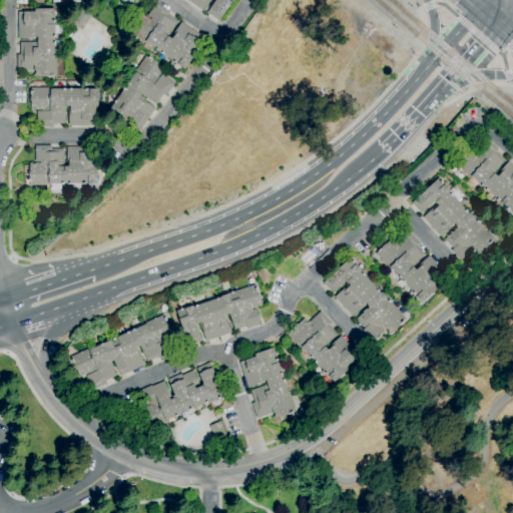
[(232,0),(218,21),(207,12),(215,0),(211,0),(203,12),(185,0),(232,0)]
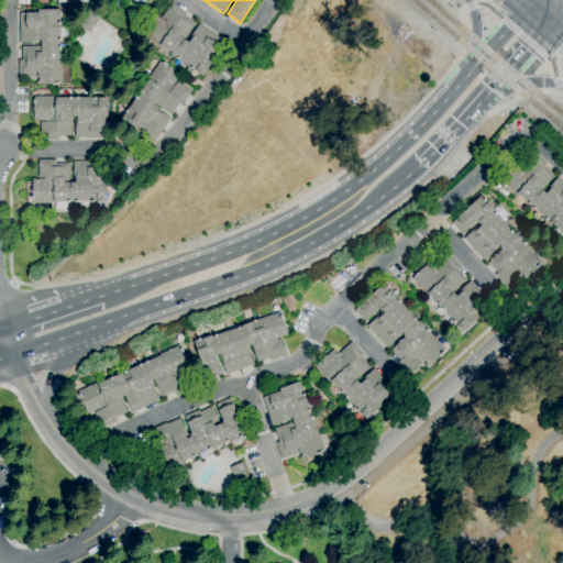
[(202,76),(161,46),(159,47),(141,33),(155,13),(165,21),(166,20),(162,17),(172,2),(186,13),(184,15),(195,24),(184,39),(187,41),(199,24),(224,43),(213,57),(216,58),(202,76)]
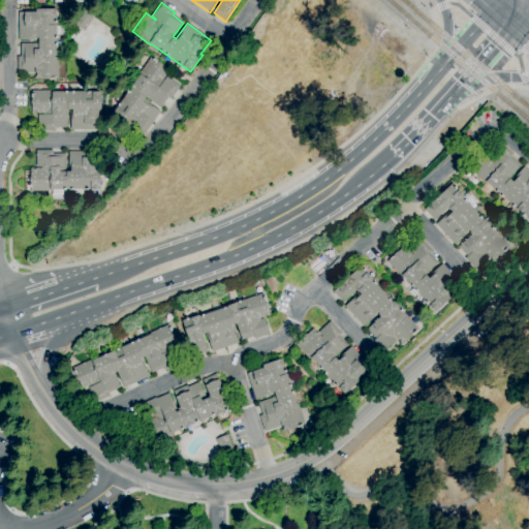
[(58,80),(35,80),(35,68),(34,68),(34,72),(18,72),(18,57),(21,57),(21,43),(38,43),(38,40),(19,40),(19,11),(36,11),(36,8),(57,8),(57,59),(58,59),(58,80)]
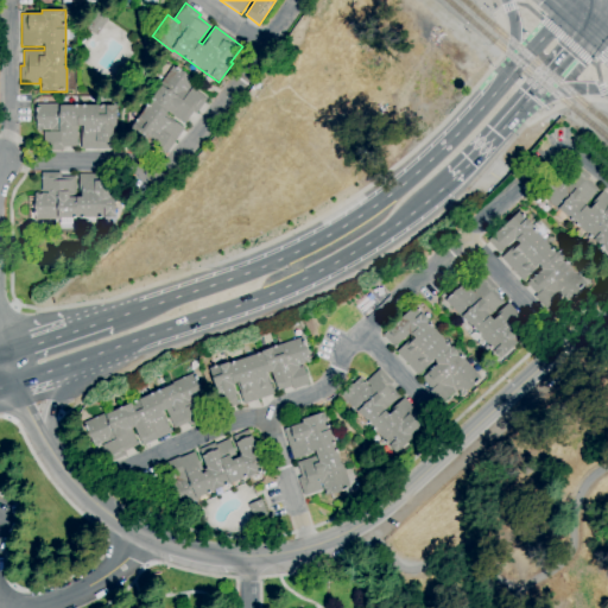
[(96,36),(84,27),(97,11),(108,19),(96,36)]
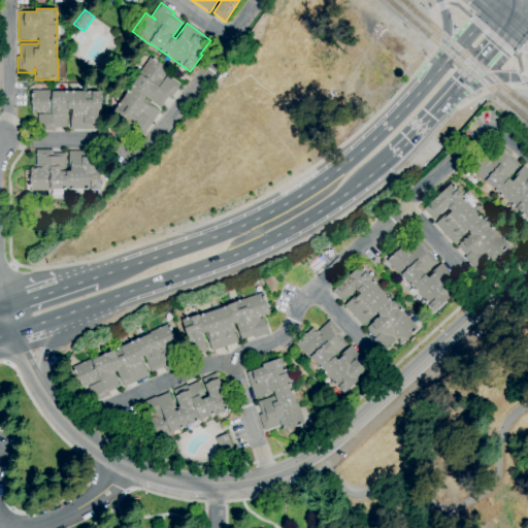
[(143,134),(138,130),(139,128),(114,110),(141,73),(140,72),(152,57),(170,70),(163,79),(163,80),(166,76),(179,86),(170,99),(168,97),(160,107),(145,97),(143,100),(160,111),(143,134)]
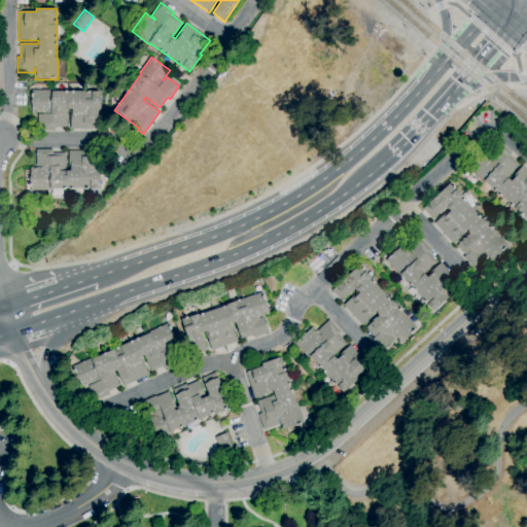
[(55,131),(32,131),(32,90),(53,90),(53,91),(101,91),(102,111),(99,111),(99,130),(70,130),(70,109),(67,109),(67,128),(55,128),(55,131)]
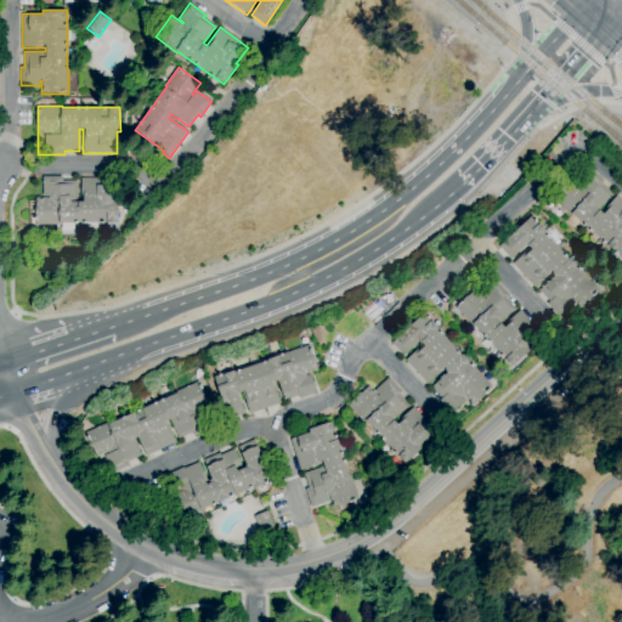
[(621,254),(575,213),(571,216),(552,199),(570,179),(580,188),(581,186),(577,182),(589,168),(604,181),(601,184),(612,194),(599,209),(599,210),(600,210),(603,211),(617,194),(621,198),(621,254)]
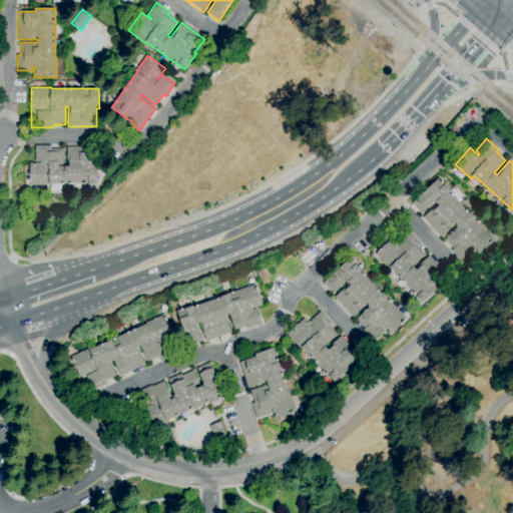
[(51,189),(51,185),(29,185),(29,163),(40,163),(40,162),(35,162),(35,145),(51,145),(51,149),(63,148),(63,166),(67,166),(66,146),(88,146),(88,152),(94,151),(94,161),(96,161),(97,183),(60,184),(60,189),(51,189)]
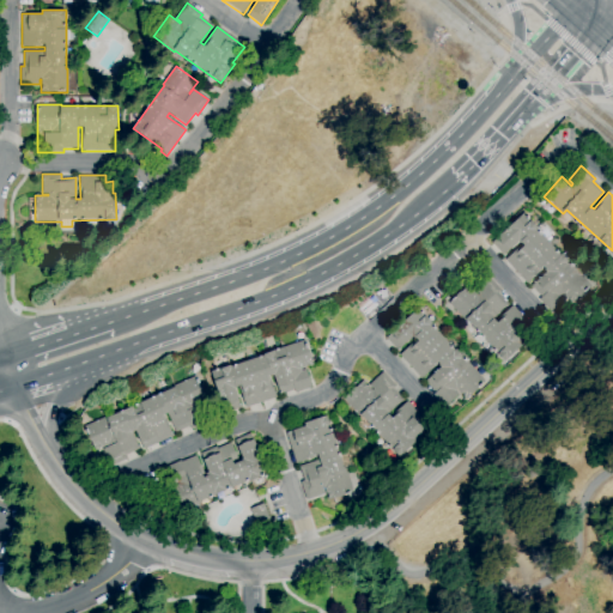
[(551,313),(539,299),(541,297),(530,286),(546,272),(544,271),(546,268),(542,266),(536,272),(538,273),(527,283),(505,260),(519,247),(520,249),(523,246),(521,243),(520,244),(517,241),(503,255),(492,243),(525,212),(541,230),(562,252),(563,250),(577,265),(574,268),(592,286),(571,305),(563,296),(562,296),(565,299),(551,313)]
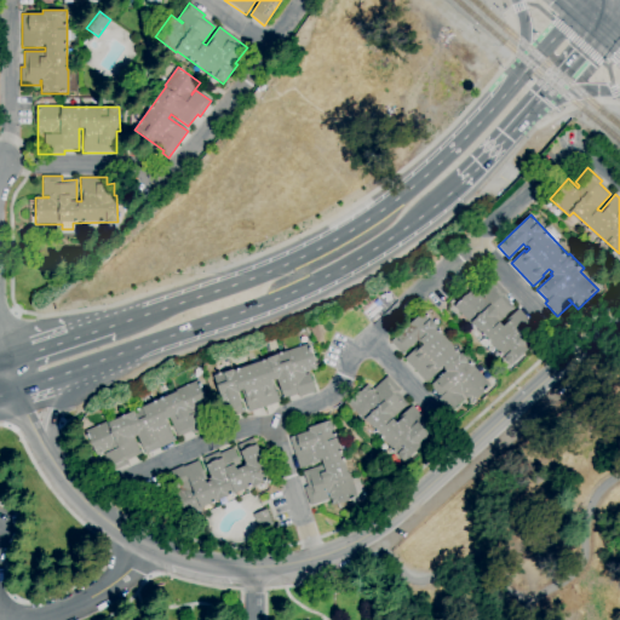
[(510,366),(472,325),(471,326),(453,306),(474,288),(483,298),(484,297),(480,293),(494,280),(507,294),(504,297),(514,308),(500,321),(503,323),(518,309),(540,333),(526,348),(528,349),(510,366)]
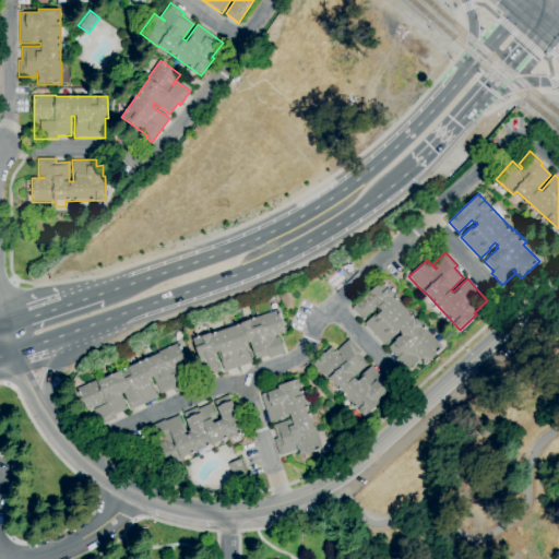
[(406,371),(394,359),(396,358),(388,347),(401,334),(400,333),(401,332),(399,329),(393,334),(394,336),(384,345),(364,323),(377,311),(378,313),(381,311),(379,308),(378,309),(377,307),(363,320),(352,308),(382,281),(399,299),(397,300),(411,314),(412,313),(443,347),(425,365),(423,363),(423,361),(420,359),(416,356),(419,359),(406,371)]
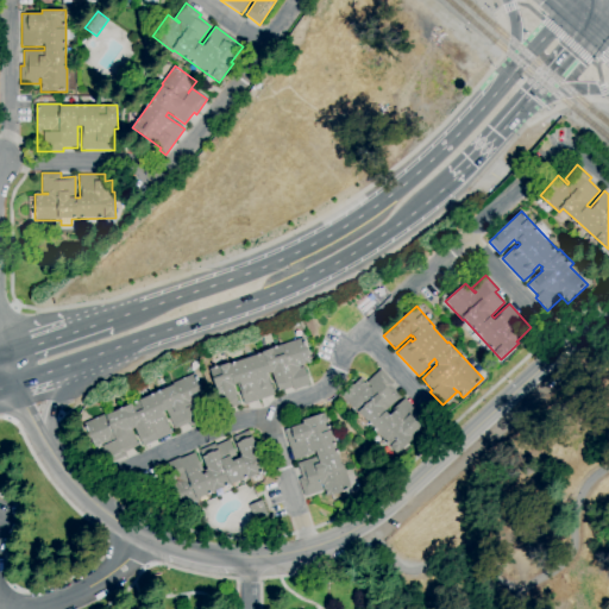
[(224,409),(209,368),(220,364),(219,360),(224,358),(226,364),(228,363),(230,364),(262,352),(262,351),(302,337),(303,341),(307,340),(311,352),(307,353),(311,363),(299,368),(300,369),(305,366),(311,385),(294,391),(293,388),(278,393),(272,372),(269,374),(269,372),(267,372),(275,395),(244,406),(237,383),(232,385),(239,405),(224,409)]
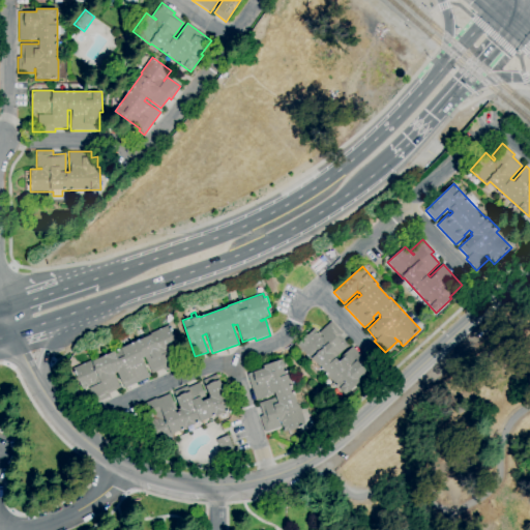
[(346,394),(339,385),(337,386),(313,360),(312,361),(297,346),(314,330),(321,337),(323,336),(319,332),(331,321),(343,333),(340,335),(349,346),(335,358),(337,360),(352,347),(371,367),(358,379),(360,381),(346,394)]
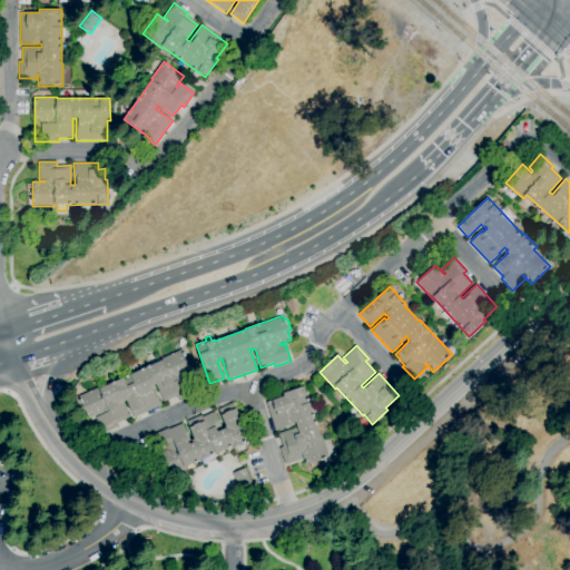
[(102,434),(95,418),(100,415),(100,414),(88,420),(78,396),(183,350),(193,373),(186,376),(193,393),(178,400),(176,396),(163,402),(155,384),(153,385),(161,405),(134,418),(126,400),(124,401),(123,399),(120,400),(129,418),(117,423),(119,426),(102,434)]
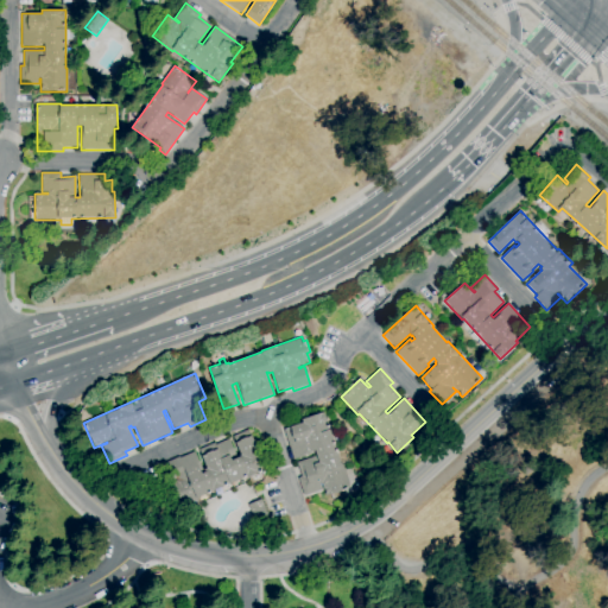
[(325,498),(322,485),(321,485),(322,489),(304,496),(298,477),(302,476),(297,462),(317,456),(316,453),(293,460),(283,429),(303,423),(302,419),(324,412),(349,489),(325,498)]
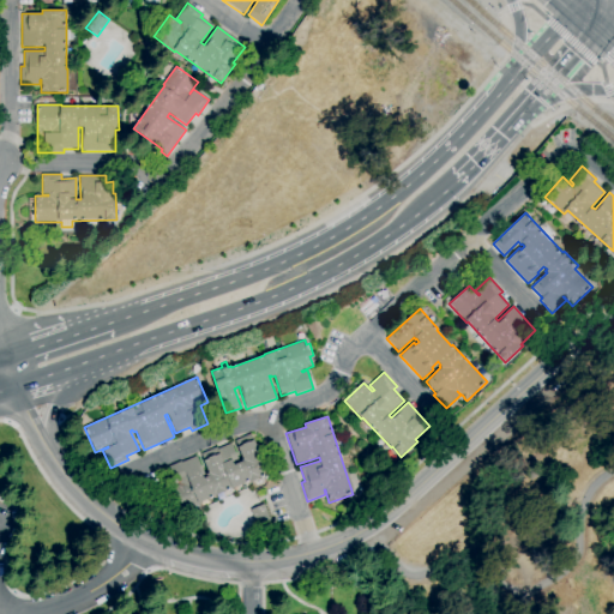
[(178,515),(162,477),(169,474),(167,468),(181,461),(182,462),(197,456),(203,470),(202,471),(204,479),(206,477),(205,475),(209,473),(200,455),(216,447),(218,450),(232,444),(240,463),(244,462),(235,441),(251,434),(269,475),(258,481),(257,479),(250,482),(248,481),(223,493),(222,492),(200,501),(200,504),(178,515)]
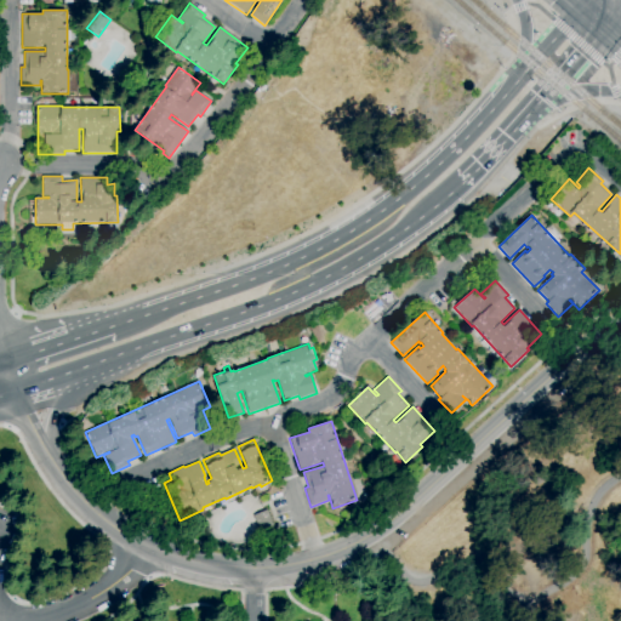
[(262,535),(254,516),(266,510),(275,529),(262,535)]
